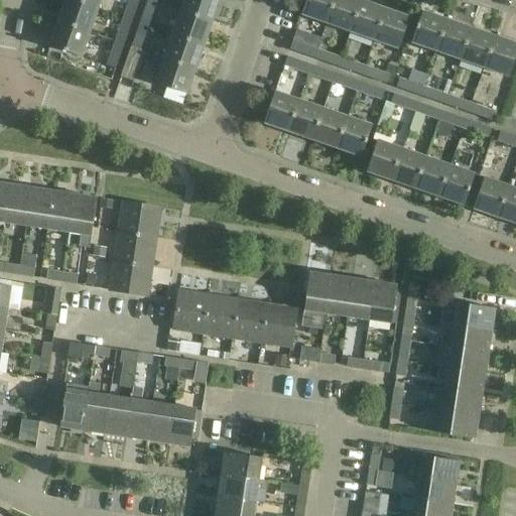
[(66,0),(58,22),(90,33),(99,9),(74,0),(66,0)]
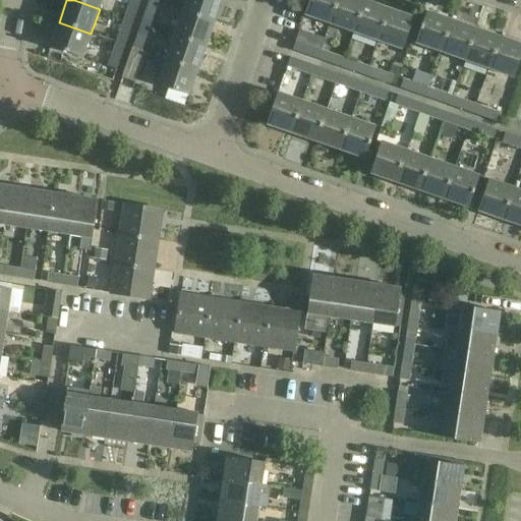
[(74,0),(100,9),(102,0),(74,0)]
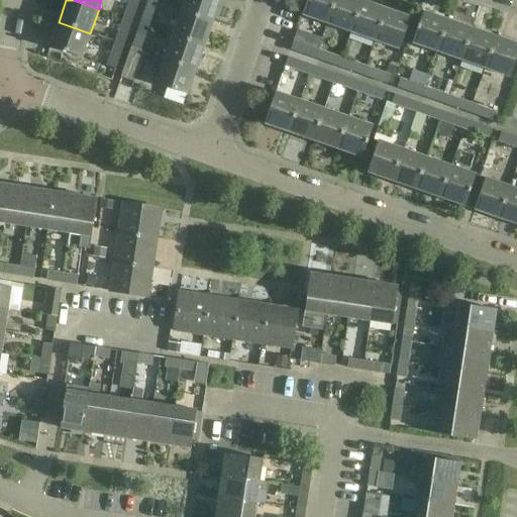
[(129,0),(123,18),(132,21),(138,0),(129,0)]
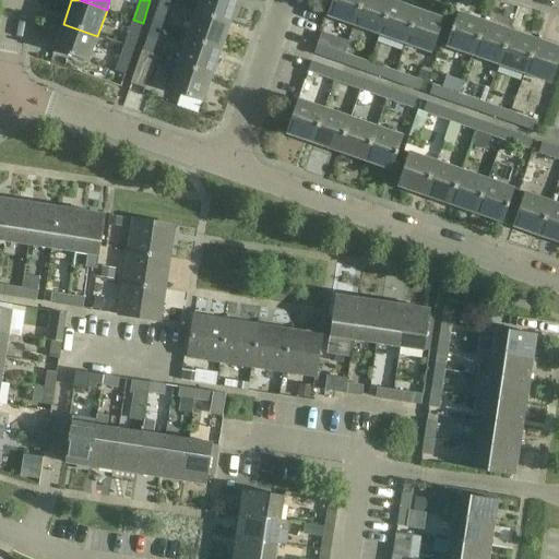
[(162,28),(171,2),(164,0),(159,0),(151,24),(162,28)]
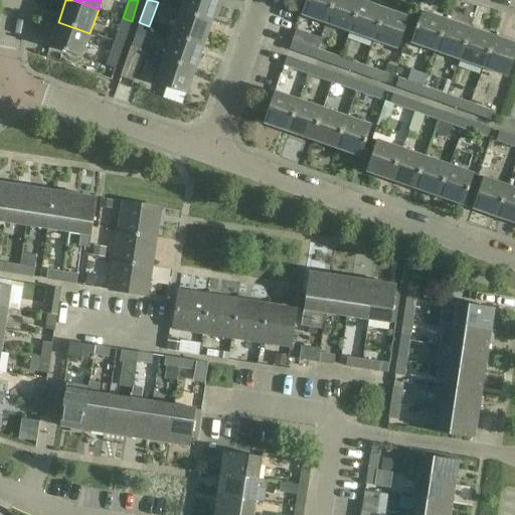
[(184,0),(181,10),(212,21),(219,0),(184,0)]
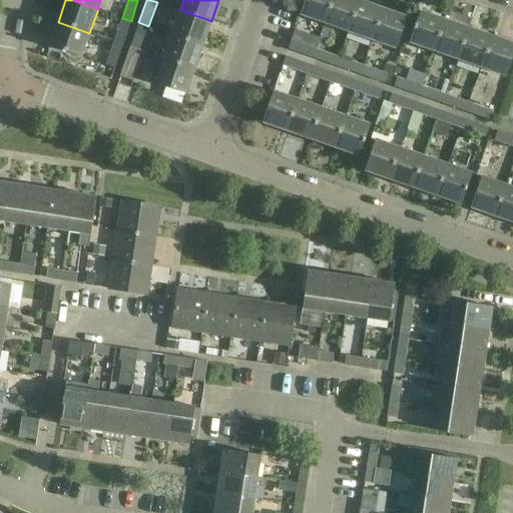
[(332,0),(305,0),(300,15),(325,23),(332,0)]
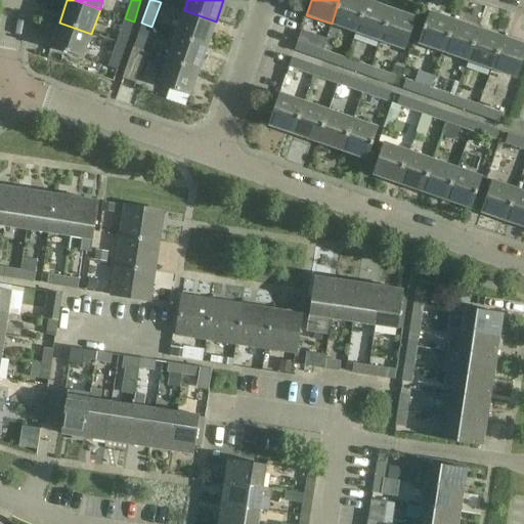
[(367,1),(364,0),(339,0),(332,24),(356,33),(367,1)]
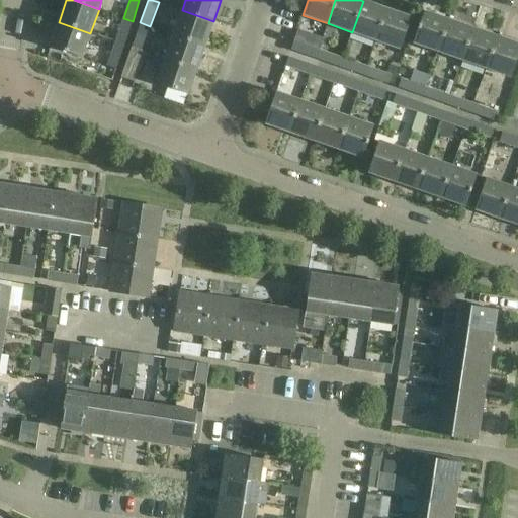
[(387,9),(363,1),(352,32),(376,40),(387,9)]
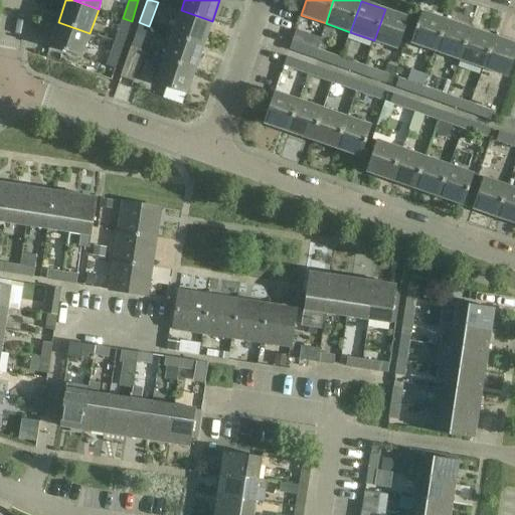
[(409,18),(385,9),(374,40),(398,49),(409,18)]
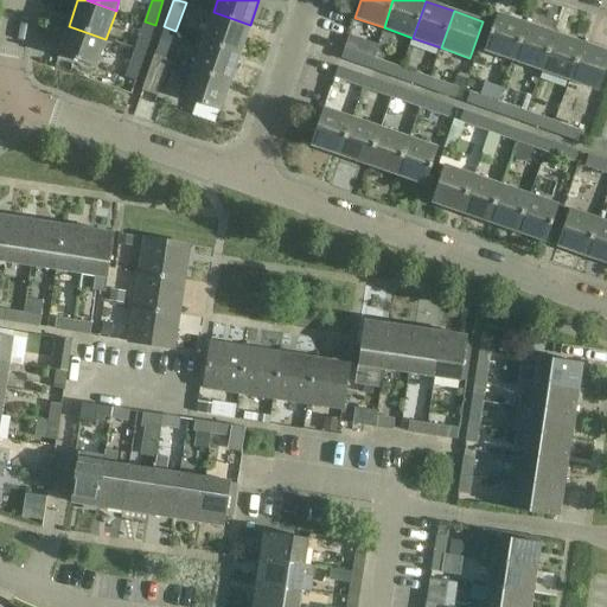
[(241,53),(250,25),(213,12),(204,40),(241,53)]
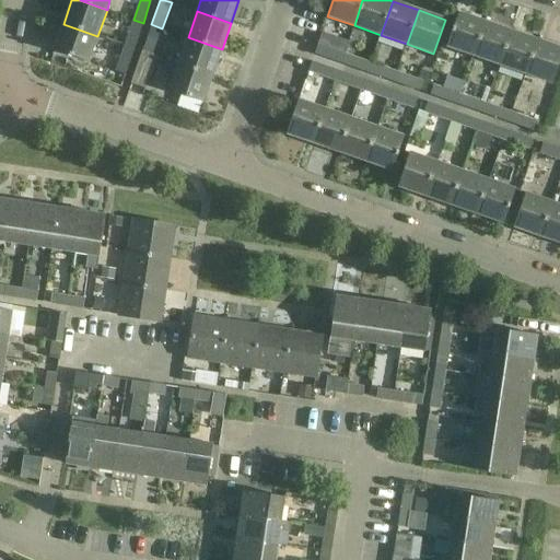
[(458,13),(452,33),(446,47),(474,56),(485,22),(458,13)]
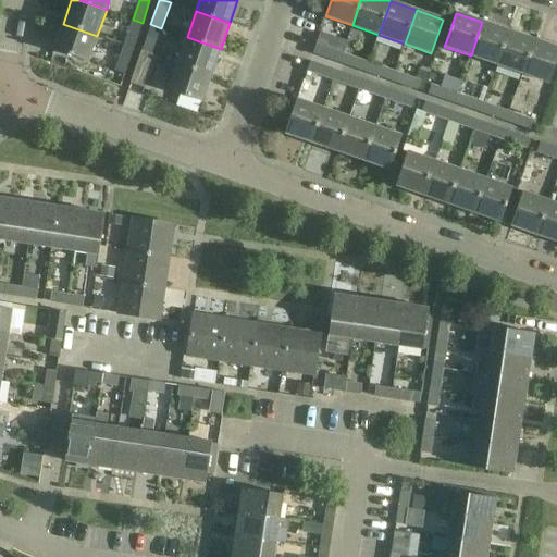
[(143,23),(133,20),(124,45),(133,48),(143,23)]
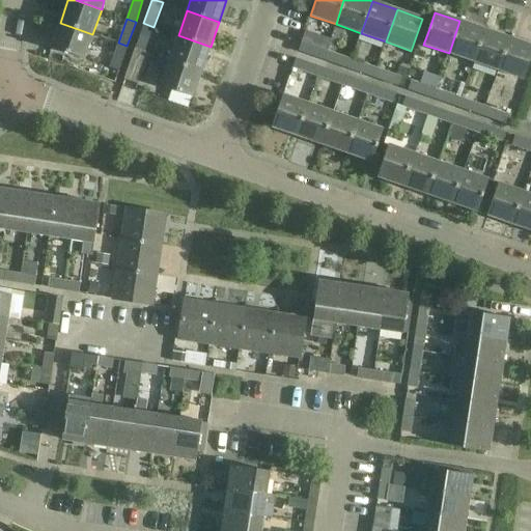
[(459,21),(449,53),(474,62),(485,29),(459,21)]
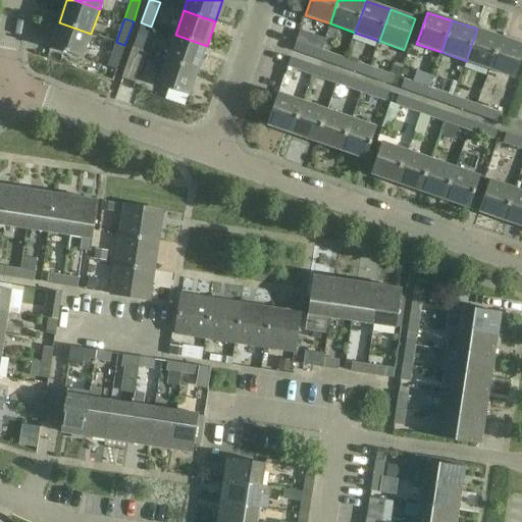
[(91,34),(59,22),(51,47),(83,58),(91,34)]
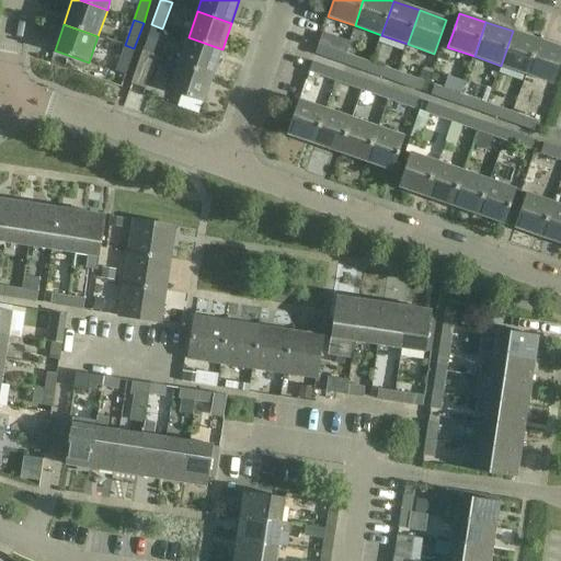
[(142,50),(153,55),(162,29),(151,24),(142,50)]
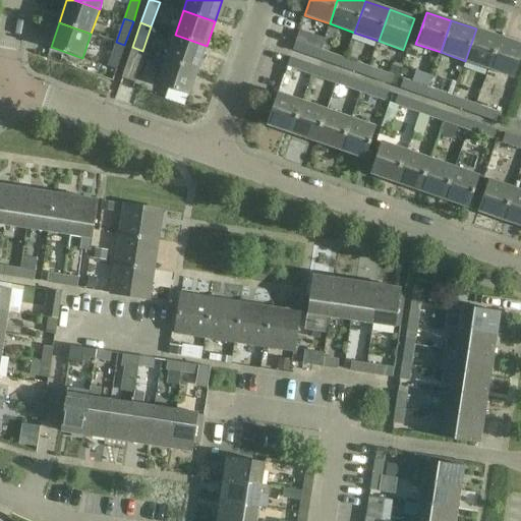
[(476,29),(465,61),(489,69),(501,38),(476,29)]
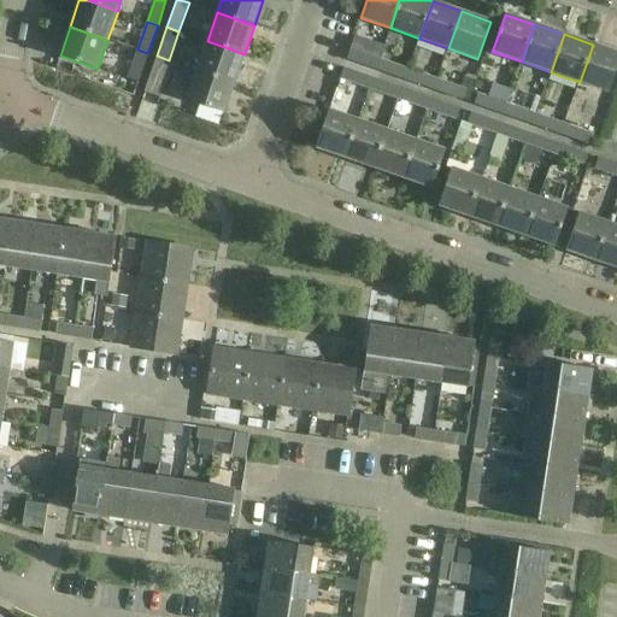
[(234,83),(245,54),(207,41),(198,69),(197,70),(234,83)]
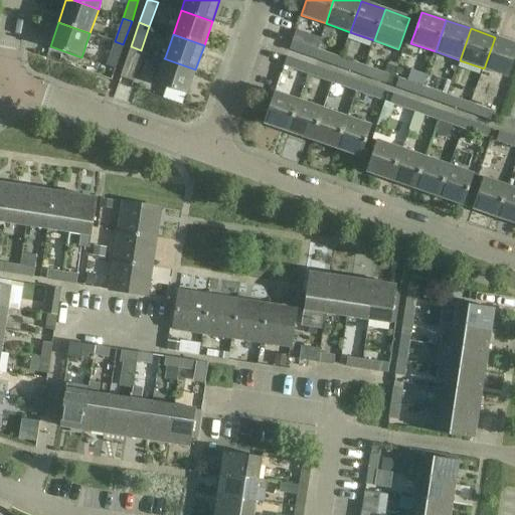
[(514,55),(514,43),(495,37),(484,68),(508,76),(514,55)]
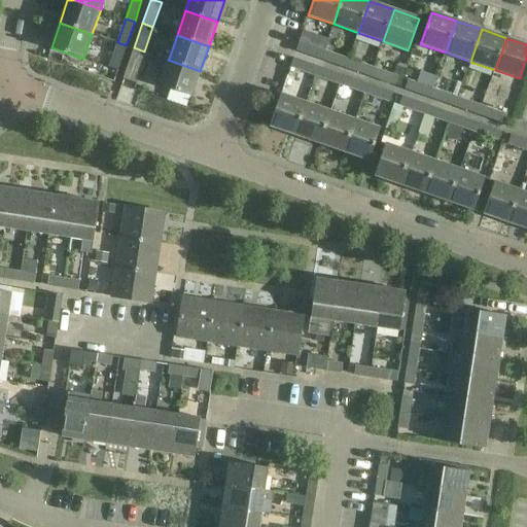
[(117,69),(126,45),(117,42),(109,66),(117,69)]
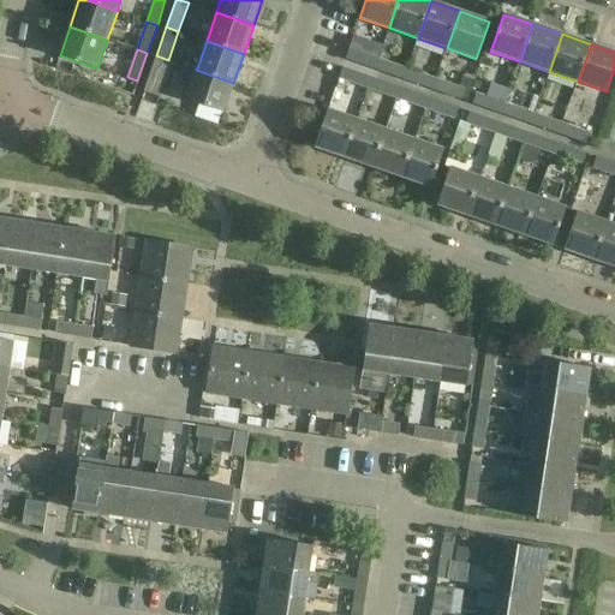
[(377,61),(348,52),(346,60),(375,70),(377,61)]
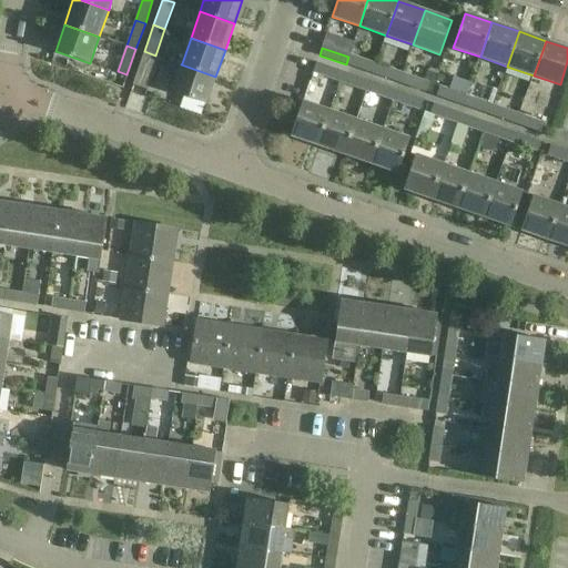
[(159,57),(155,56),(144,51),(132,85),(146,91),(159,57)]
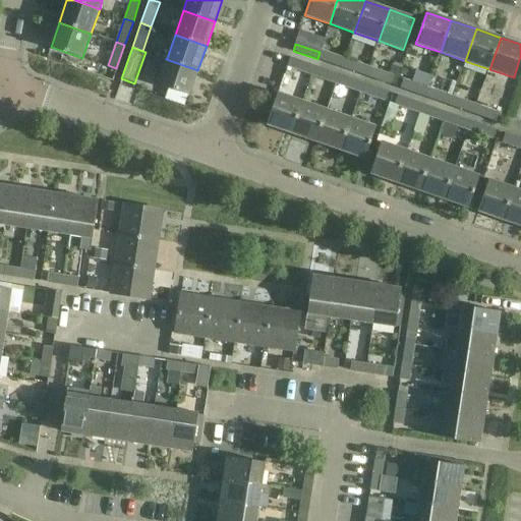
[(344,61),(320,52),(317,59),(342,68),(344,61)]
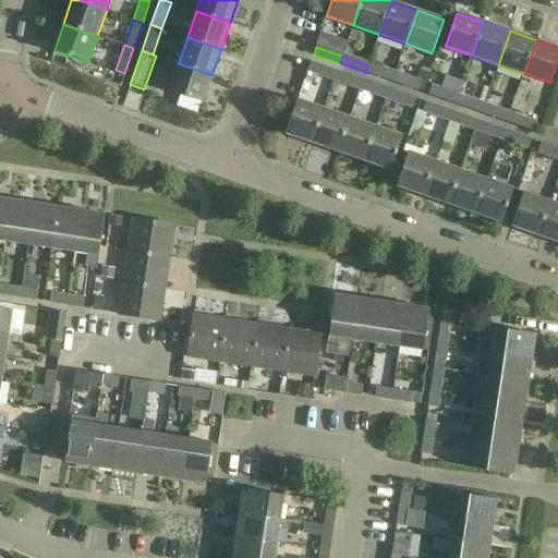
[(203,101),(211,75),(178,63),(179,62),(167,58),(164,70),(174,73),(169,91),(203,101)]
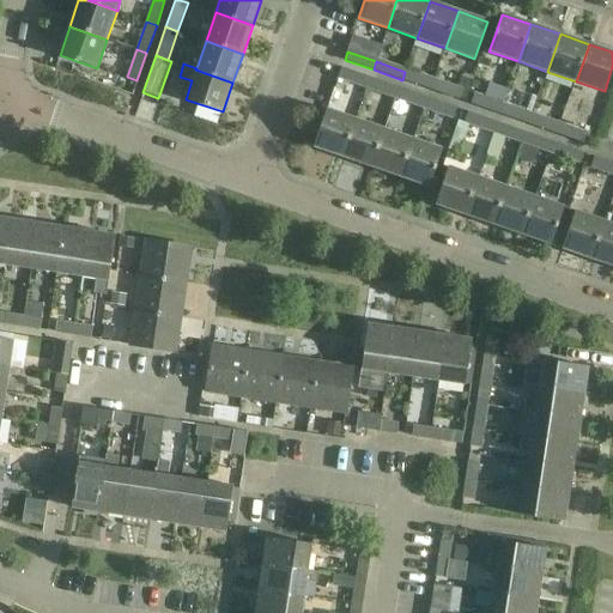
[(343,67),(339,79),(368,89),(371,78),(343,67)]
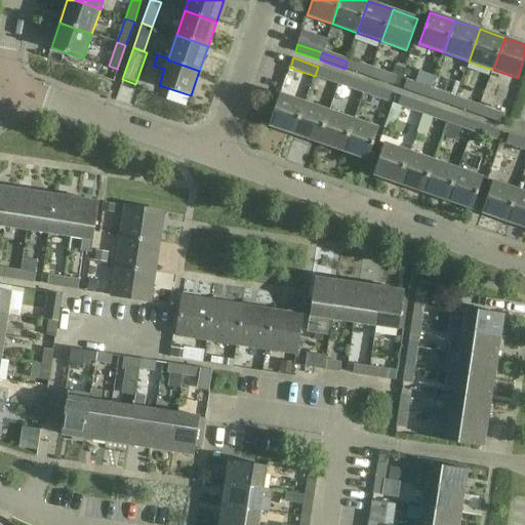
[(345,69),(369,77),(372,70),(347,62),(345,69)]
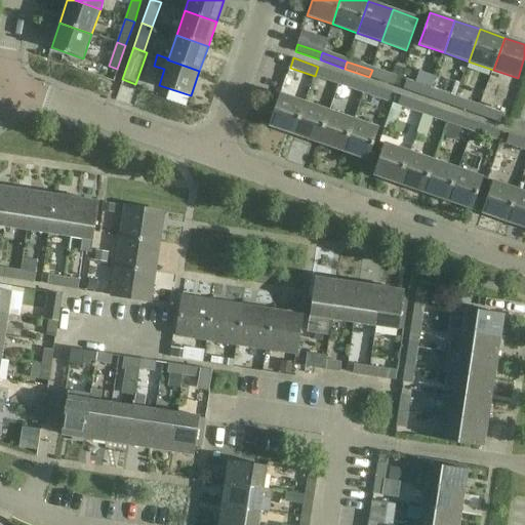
[(369,77),(394,85),(398,87),(404,69),(403,66),(398,65),(394,66),(391,76),(372,70),(369,77)]
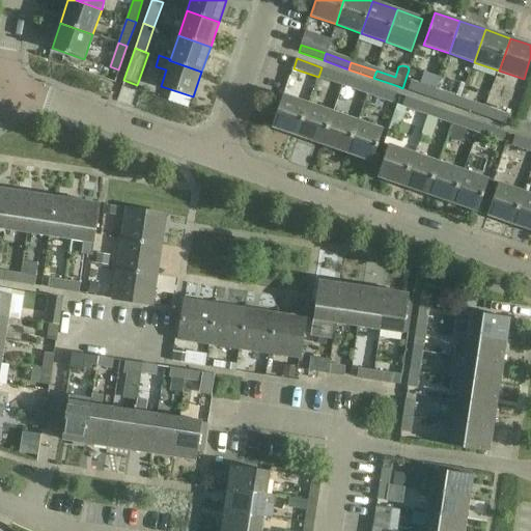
[(322,67),(318,77),(343,86),(346,76),(322,67)]
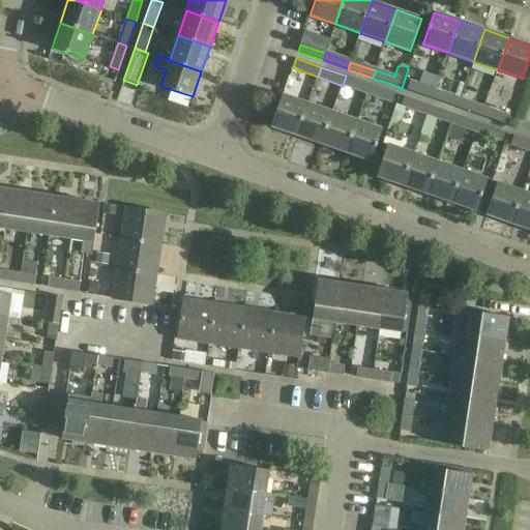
[(434,99),(437,89),(435,89),(439,79),(424,75),(421,84),(411,80),(407,90),(434,99)]
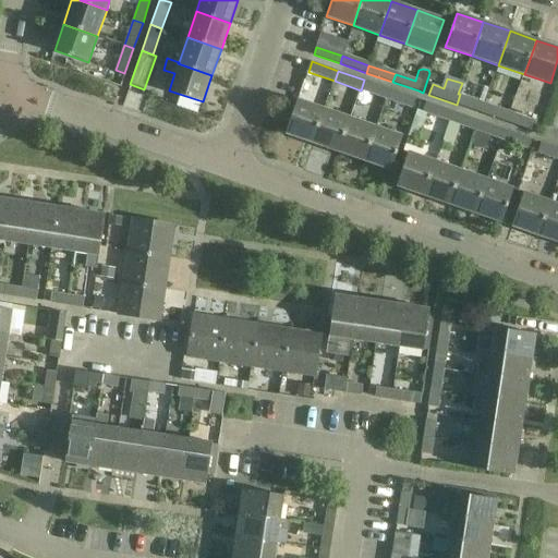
[(387,99),(390,89),(364,80),(361,91),(387,99)]
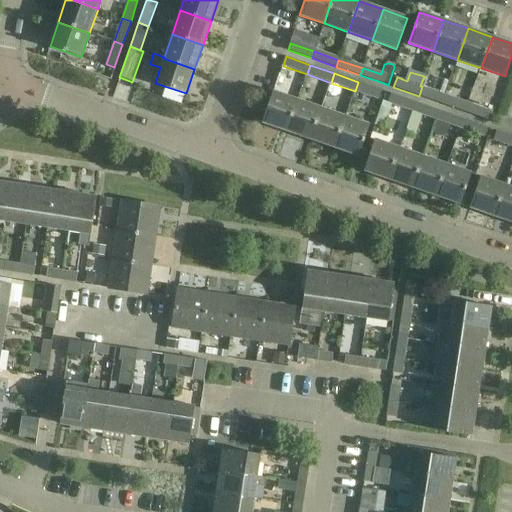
[(358,82),(355,91),(379,100),(382,90),(358,82)]
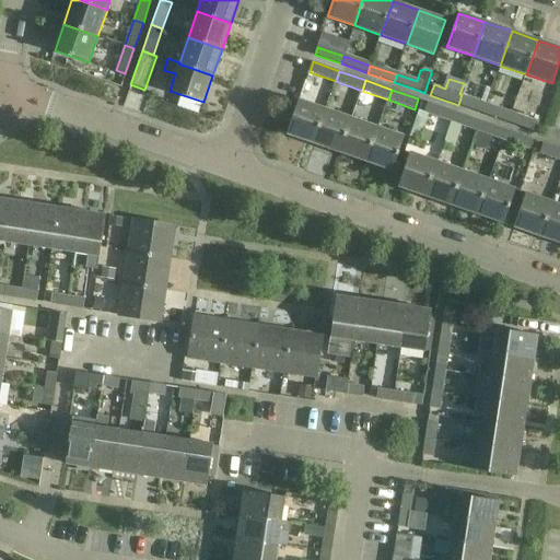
[(462,94),(458,105),(487,114),(490,104),(462,94)]
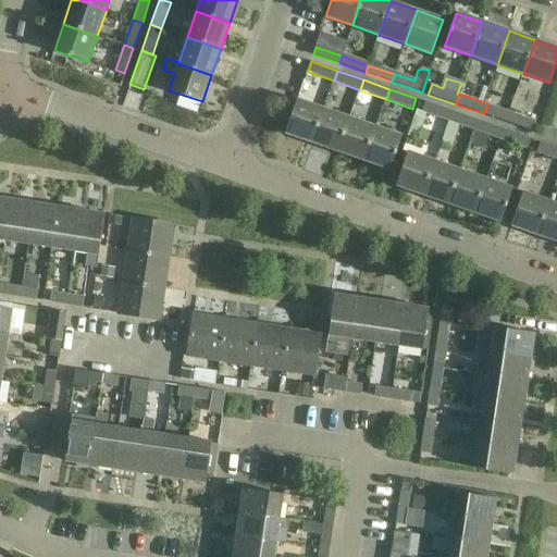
[(285,134),(311,143),(323,109),(297,99),(285,134)]
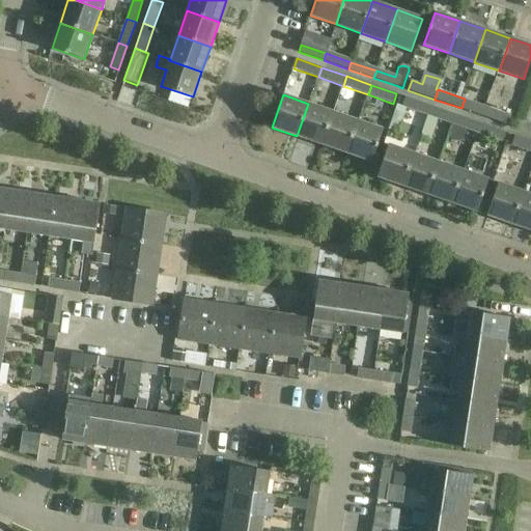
[(407,109),(427,116),(431,106),(406,96),(402,106),(397,105),(389,130),(398,133),(407,109)]
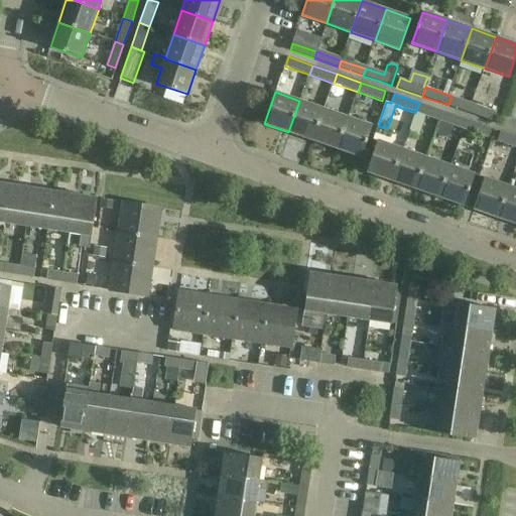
[(448,105),(474,114),(477,105),(452,96),(448,105)]
